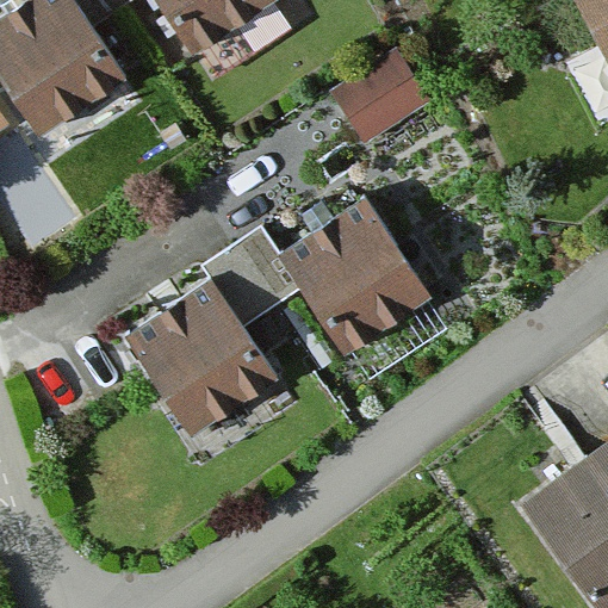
[(95,31),(73,0),(30,0),(0,22),(0,74),(45,136),(129,75),(95,31)]
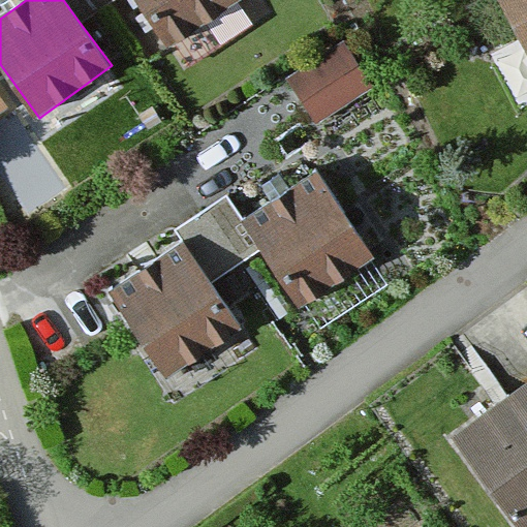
[(63,0),(83,27),(119,0),(63,0)]
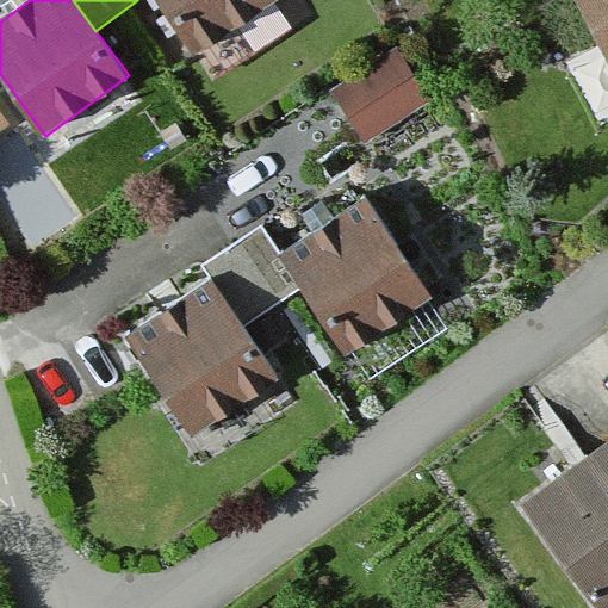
[(165,0),(204,53),(275,0),(165,0)]
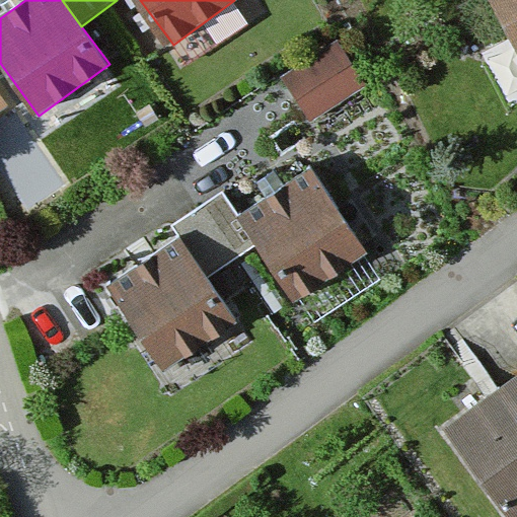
[(491,0),(516,48),(516,0),(491,0)]
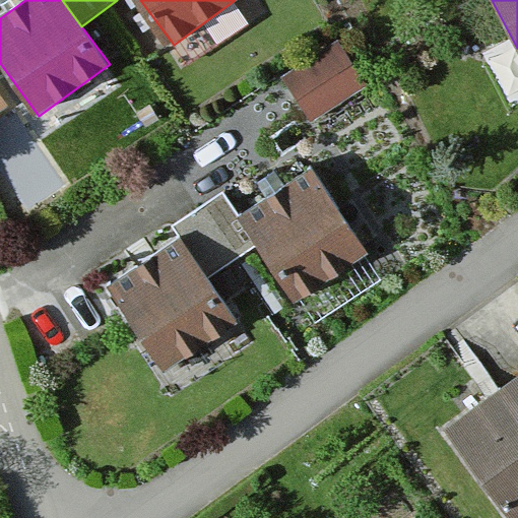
[(369,87),(337,44),(281,84),(314,128),(369,87)]
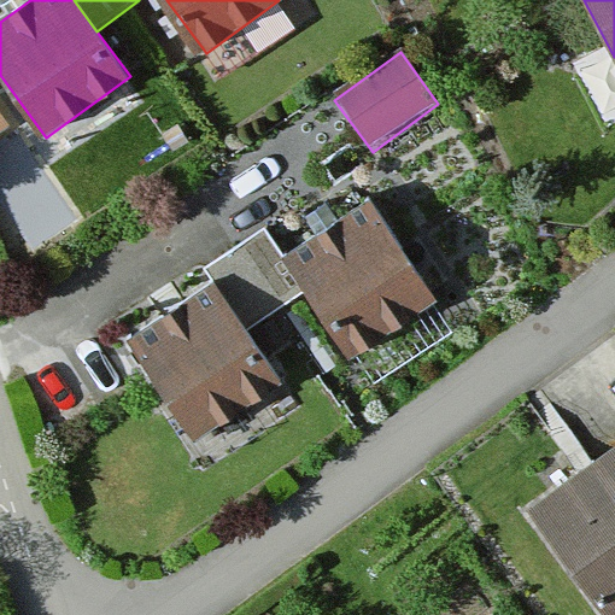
[(370,201),(288,261),(310,290),(358,356),(440,297),(370,201)]
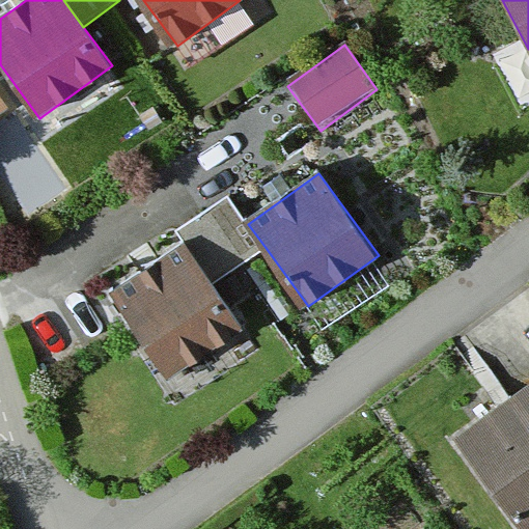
[(267,249),(248,224),(228,196),(175,234),(182,243),(214,287),(267,249)]
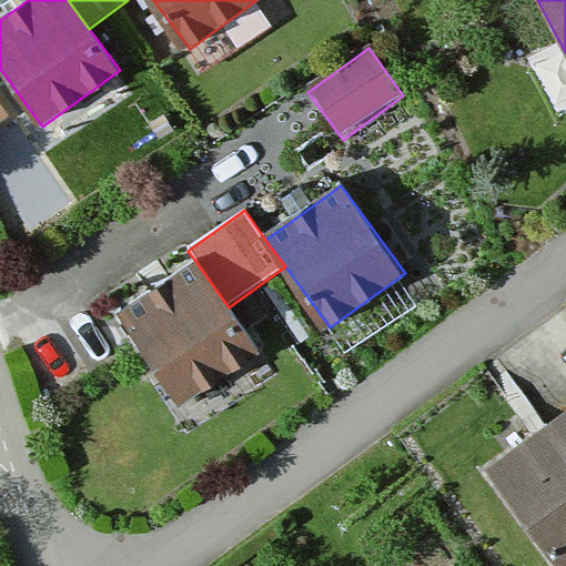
[(229,307),(194,260),(117,316),(181,405),(259,349),(229,307)]
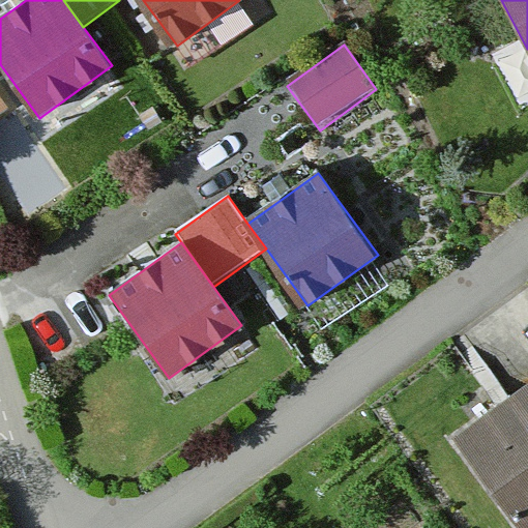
[(527,389),(455,444),(517,527),(527,527),(527,389)]
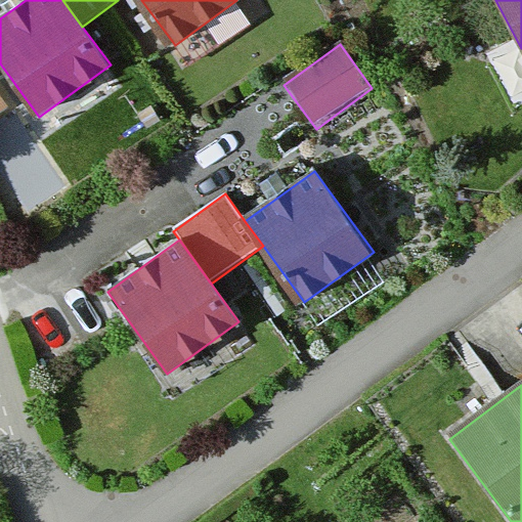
All buildings are outlined.
